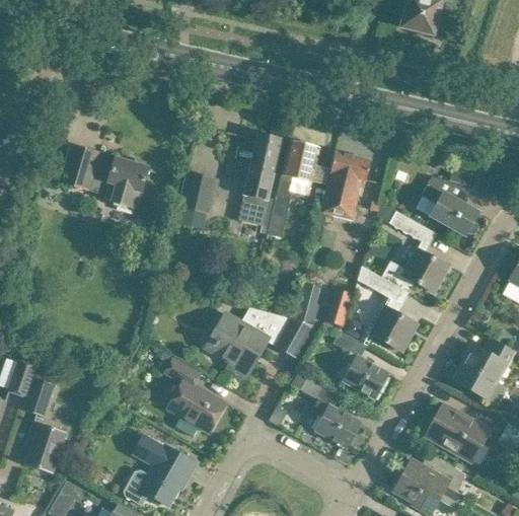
[(404,9),(400,25),(433,33),(437,14),(440,0),(402,0),(400,8),(404,9)]
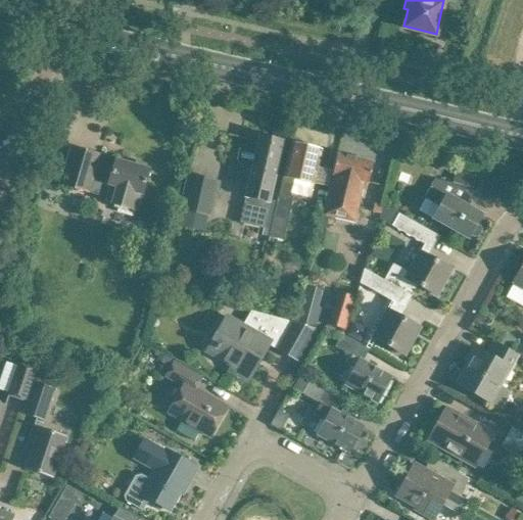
[(240,221),(270,228),(277,199),(269,198),(278,158),(282,139),(259,134),(256,148),(243,145),(239,147),(237,157),(239,161),(252,164),(248,184),(240,221)]
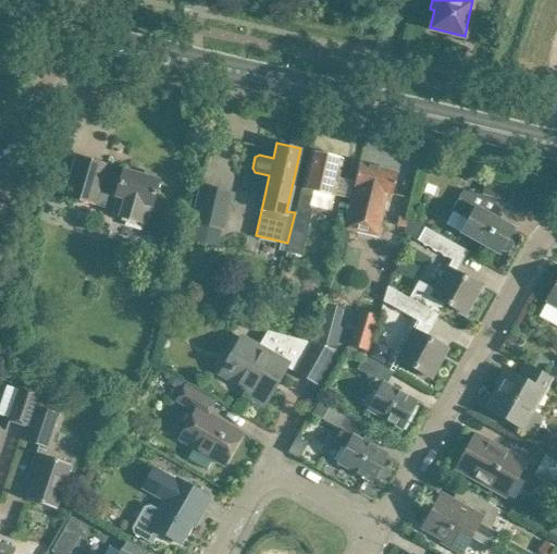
[(295,212),(287,243),(286,250),(301,254),(312,207),(309,207),(313,189),(335,194),(337,179),(343,158),(309,150),(295,212)]
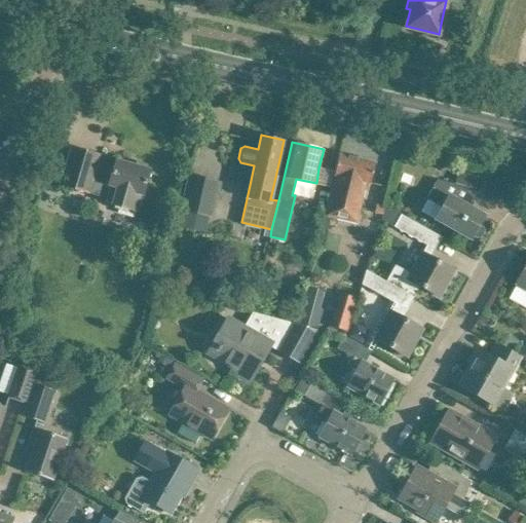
[(100,153),(70,145),(59,184),(106,197),(105,200),(138,210),(144,188),(149,167),(116,158),(111,178),(110,184),(92,179),(100,153)]
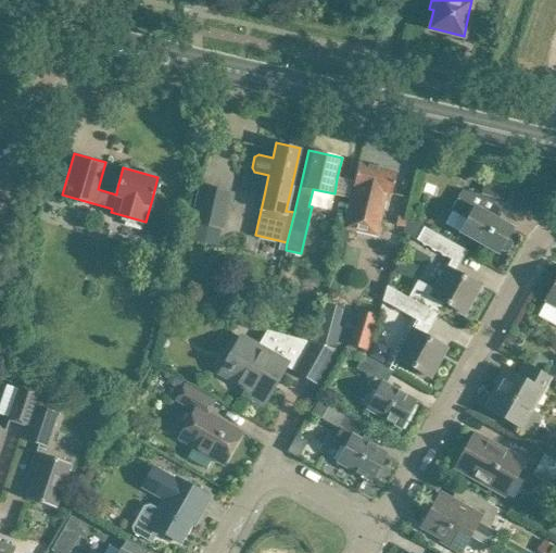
[(387,192),(391,193),(396,171),(358,161),(345,218),(343,227),(367,233),(370,223),(380,225),(387,192)]
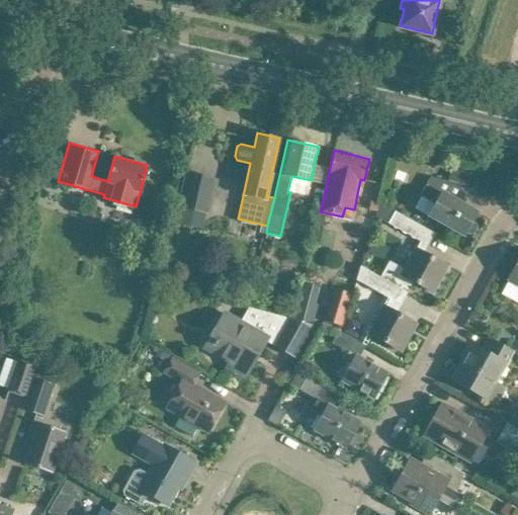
[(450,168),(447,179),(471,185),(473,173),(460,170),(450,168)]
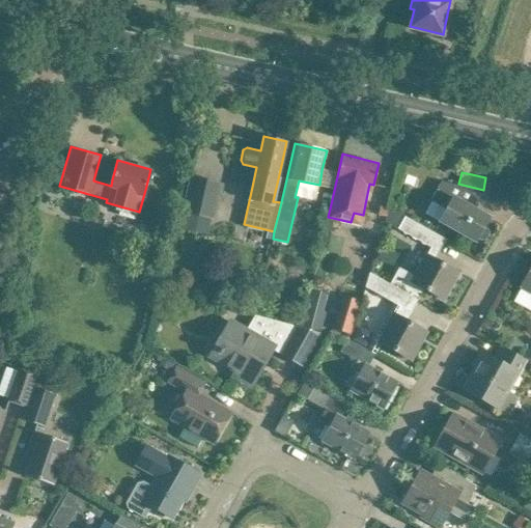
[(224,183),(190,174),(182,211),(215,219),(224,183)]
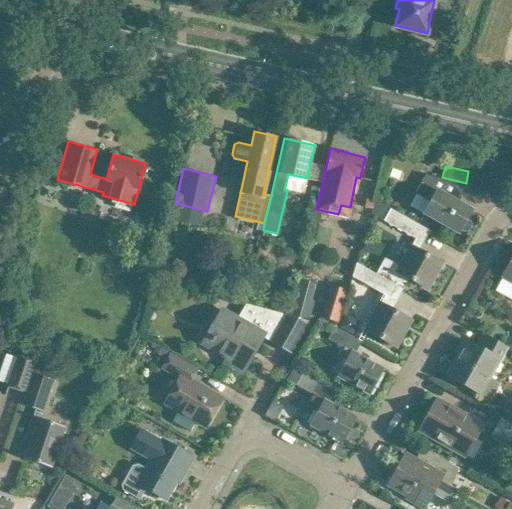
[(466,183),(442,177),(425,173),(413,193),(430,202),(424,212),(459,231),(471,208),(458,201),(465,186),(467,183),(466,183)]
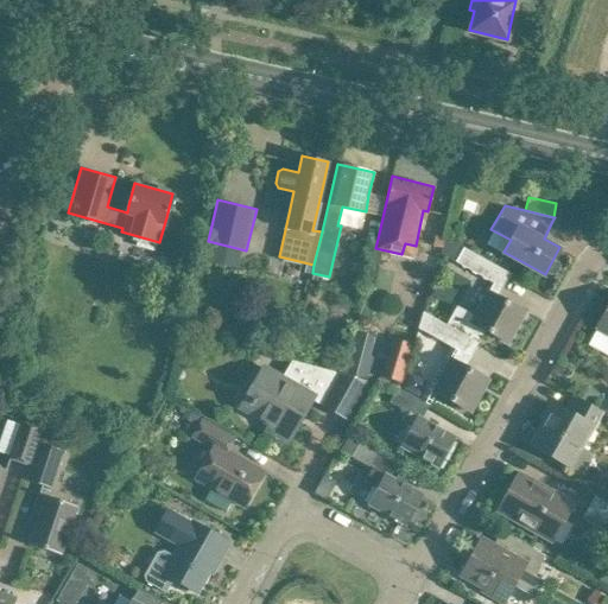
[(511,272),(445,235),(439,250),(493,283),(473,315),(455,304),(445,322),(470,336),(477,341),(485,344),(492,331),(507,339),(524,310),(499,297),(511,272)]
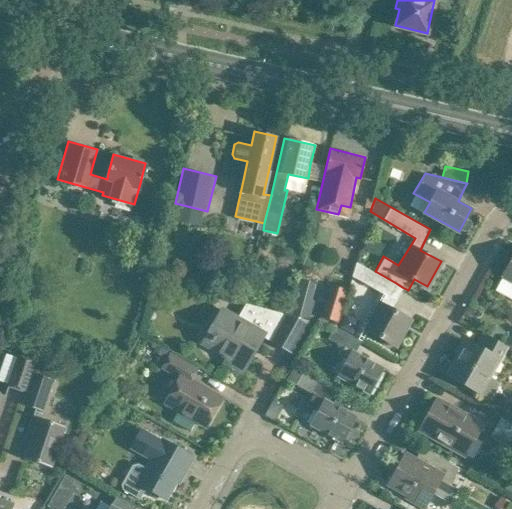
[(511,253),(500,275),(511,281),(511,253)]
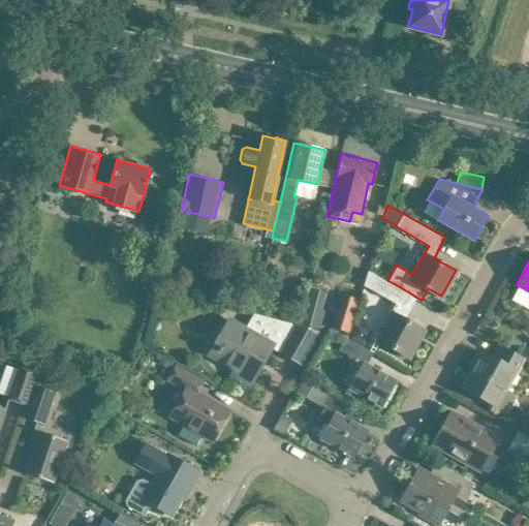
[(409,292),(375,274),(369,270),(364,284),(368,286),(397,303),(376,339),(408,357),(424,329),(404,318),(415,297),(409,292)]
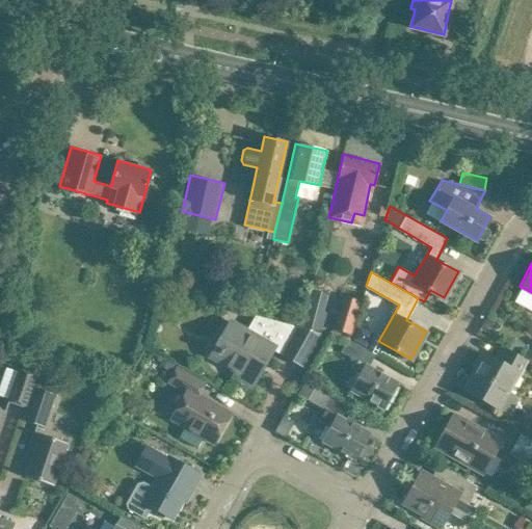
[(342,295),(333,327),(352,333),(361,300),(342,295)]
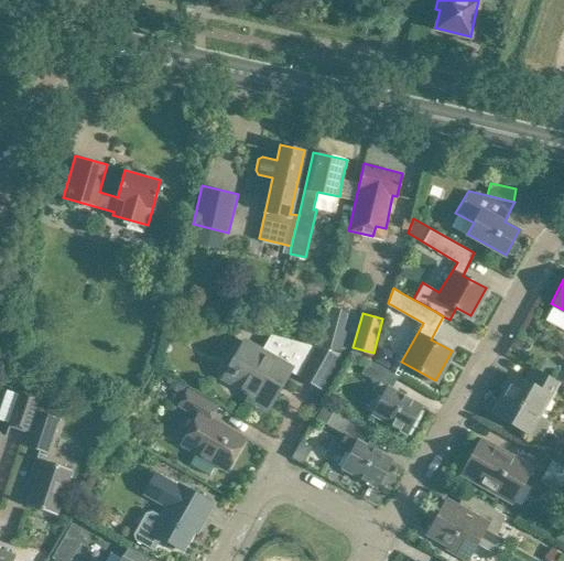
[(308,379),(326,349),(308,343),(271,334),(263,347),(246,337),(235,356),(224,375),(245,387),(252,391),(249,397),(267,407),(289,368),(293,370),(308,379)]
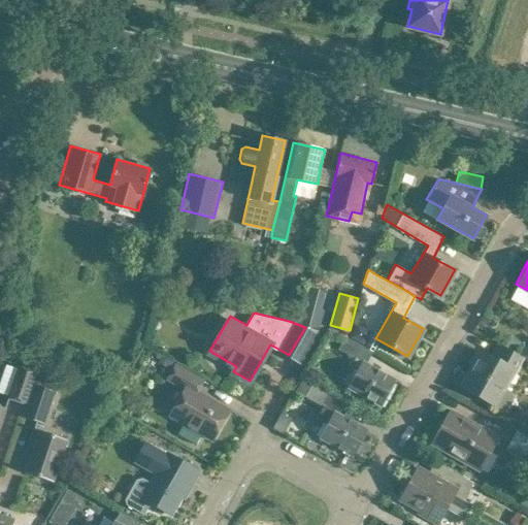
[(305,327),(289,355),(302,362),(320,332),(305,327)]
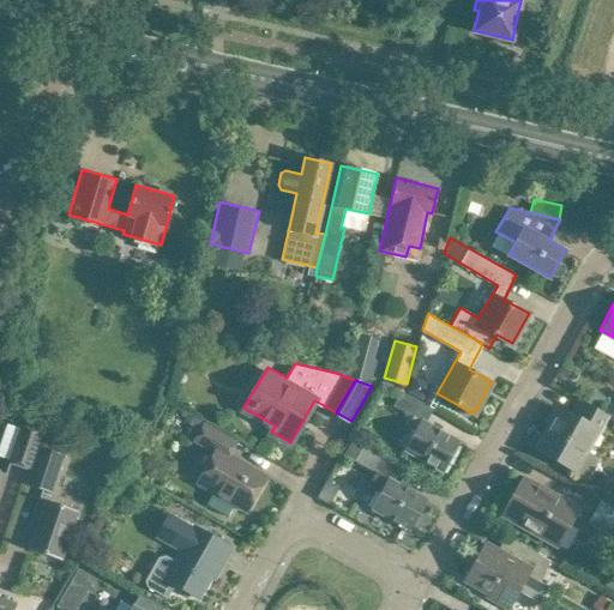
[(425,403),(408,393),(401,392),(393,404),(413,415),(405,428),(415,433),(405,450),(421,458),(441,470),(459,440),(426,421),(433,408),(425,403)]
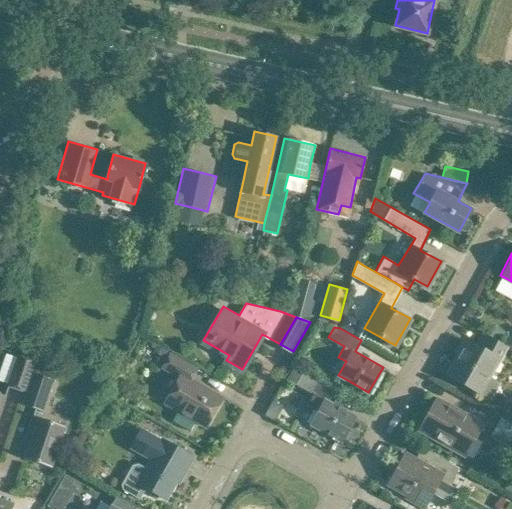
[(504,346),(493,340),(482,334),(476,345),(466,339),(463,344),(465,345),(449,374),(479,391),(504,346)]
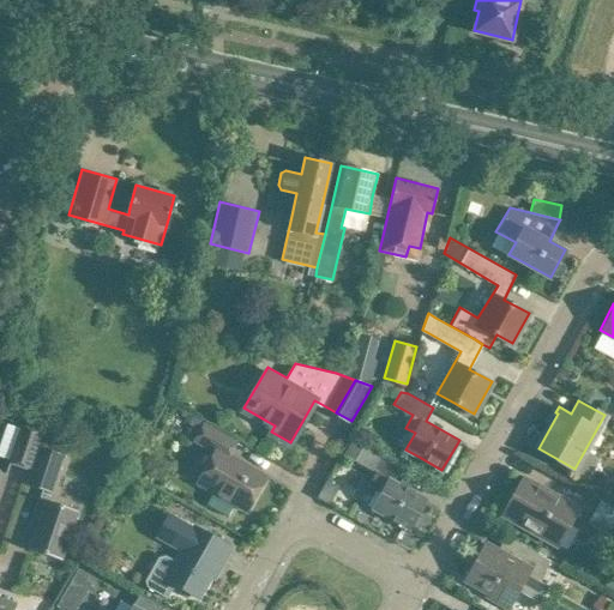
[(187,411),(184,417),(194,424),(198,417),(187,411)]
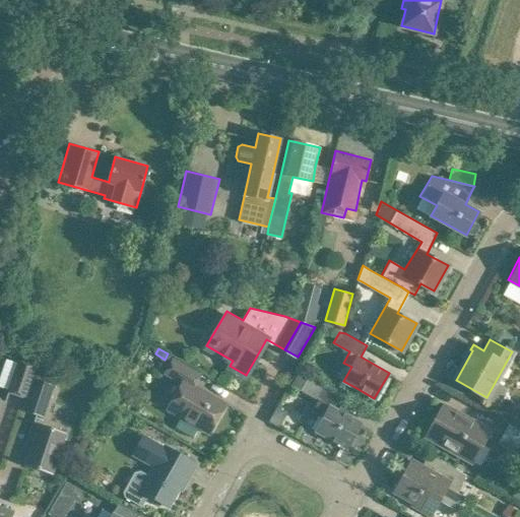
[(200,373),(174,358),(166,373),(185,384),(170,410),(181,416),(179,422),(195,432),(198,427),(208,432),(225,402),(194,384),(200,373)]
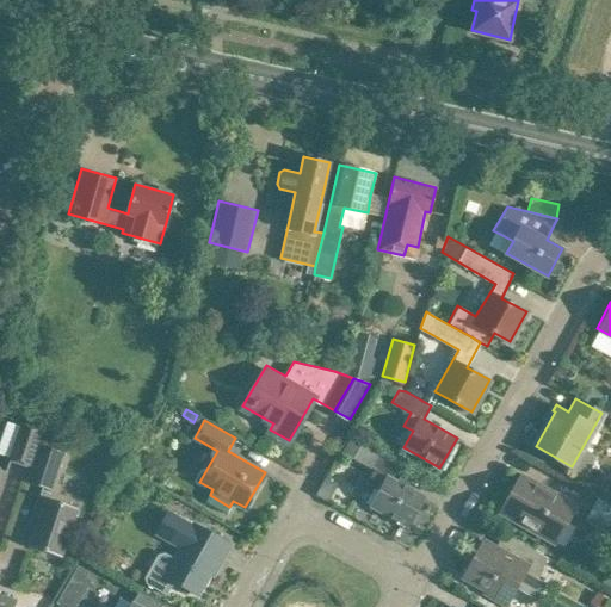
[(30,465),(42,429),(20,422),(8,458),(30,465)]
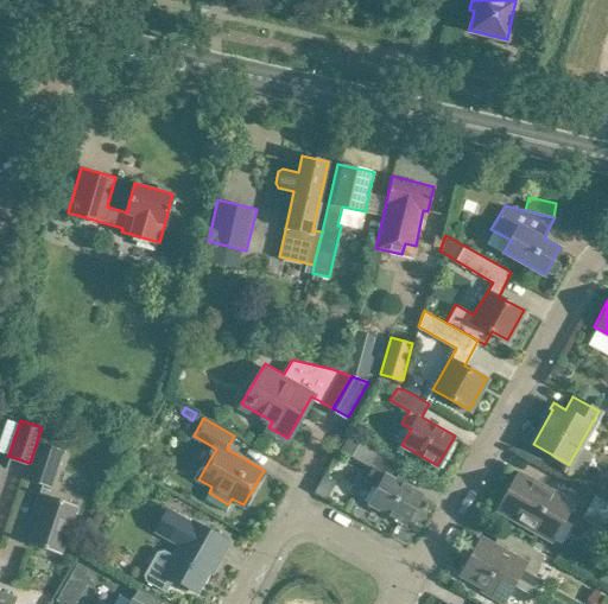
[(42,427),(30,463),(31,463),(26,478),(50,488),(64,449),(38,440),(42,427)]
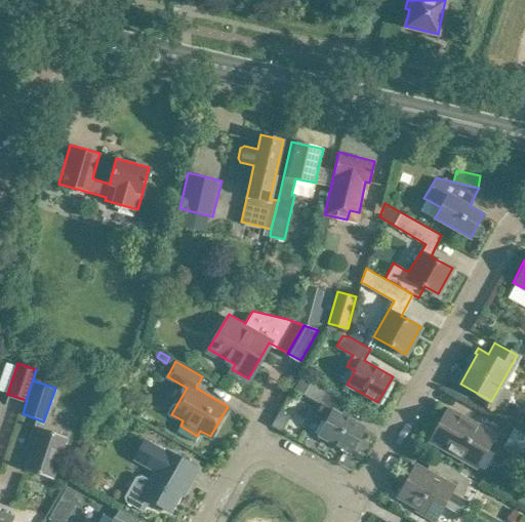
[(304,393),(321,403),(315,414),(326,420),(318,435),(350,452),(364,426),(335,410),(342,399),(311,380),(304,393)]
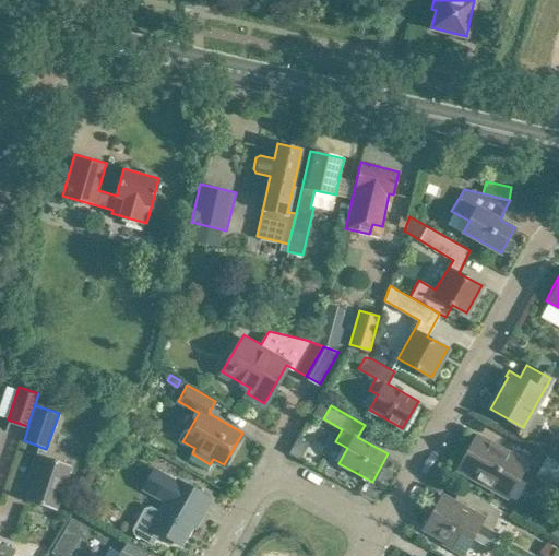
[(508,497),(527,462),(476,434),(456,469),(508,497)]
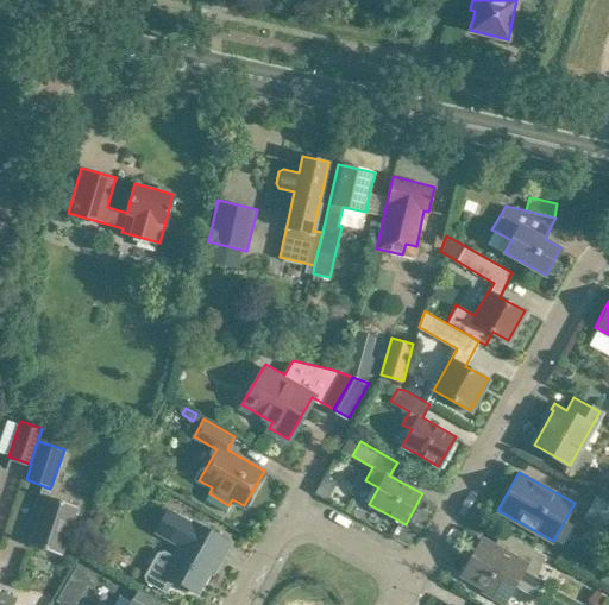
[(77,505),(38,492),(32,511),(37,514),(27,543),(60,554),(77,505)]
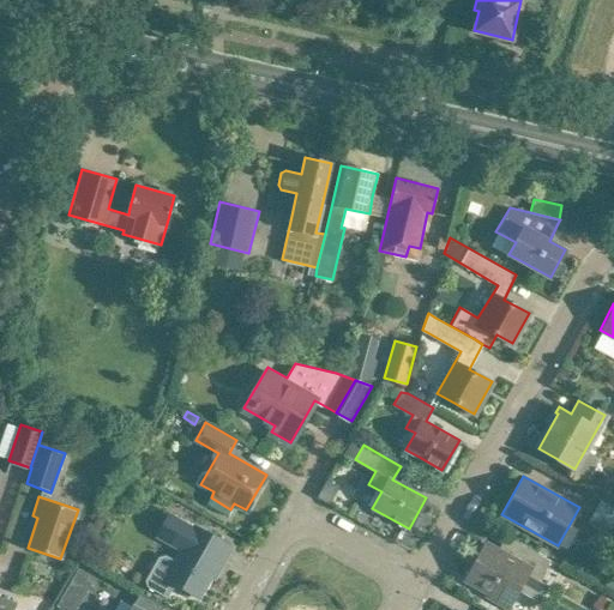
[(613,537),(613,507),(600,500),(588,523),(613,537)]
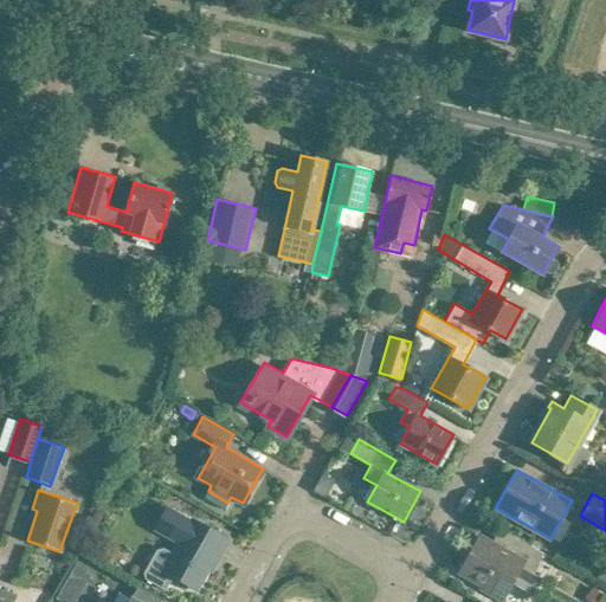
[(207,528),(193,518),(192,520),(167,506),(155,528),(180,542),(173,552),(163,548),(156,549),(143,573),(146,578),(166,589),(173,576),(195,589),(213,558),(217,560),(229,538),(207,528)]
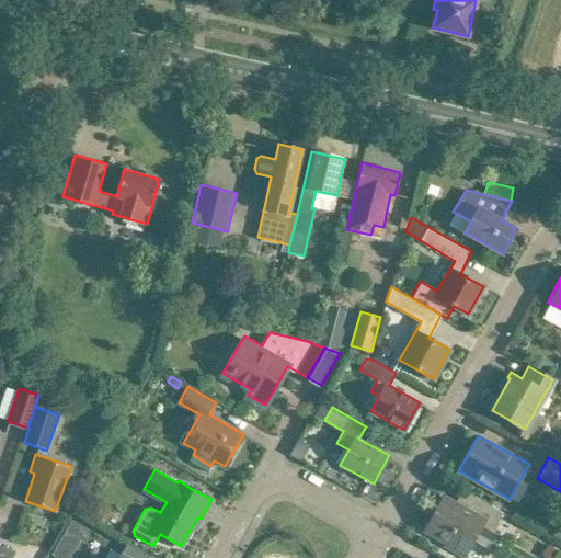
[(504,512),(474,494),(464,488),(456,502),(444,496),(425,530),(445,541),(443,545),(464,556),(473,539),(493,550),(501,536),(493,532),(504,512)]
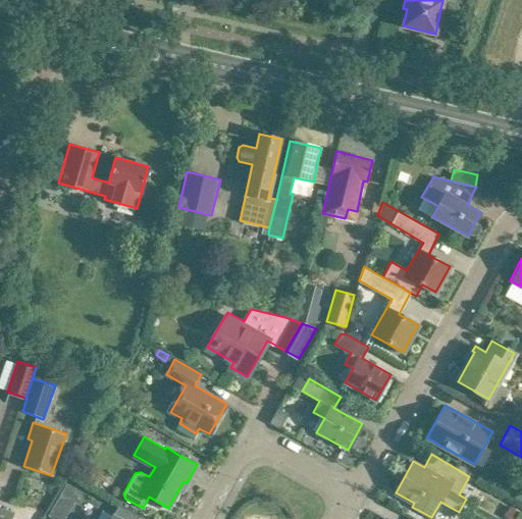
[(66,482),(48,515),(55,518),(63,518),(79,495),(72,491),(75,487),(66,482)]
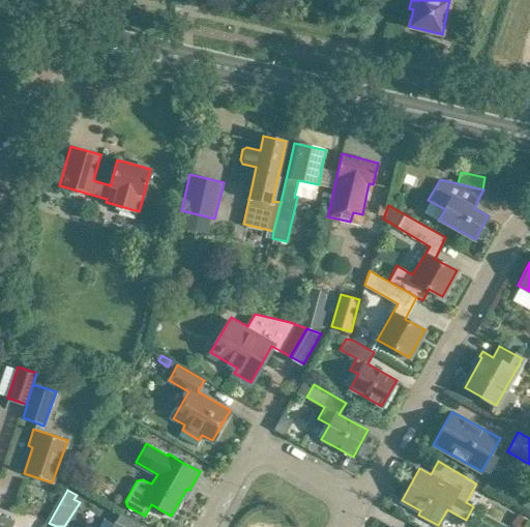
[(140,526),(142,524),(121,511),(115,522),(118,523),(115,526),(140,526)]
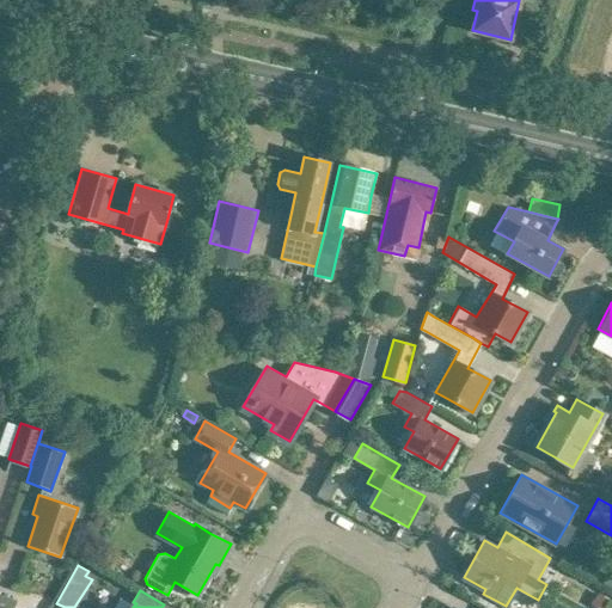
[(598,590),(592,601),(604,607),(610,597),(598,590)]
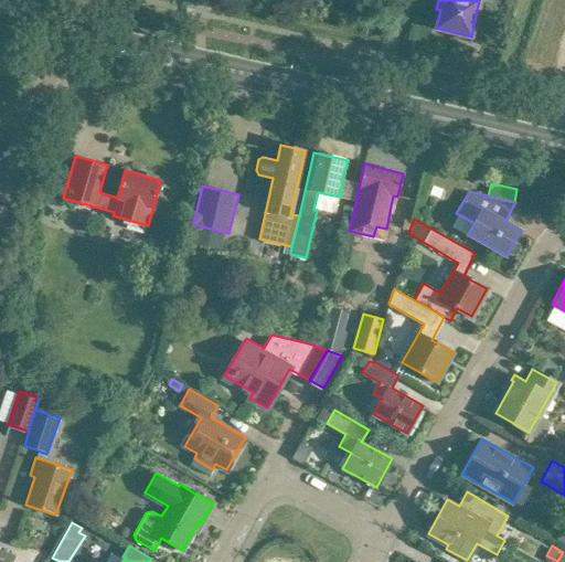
[(0,561),(11,561),(14,554),(0,549),(0,561)]
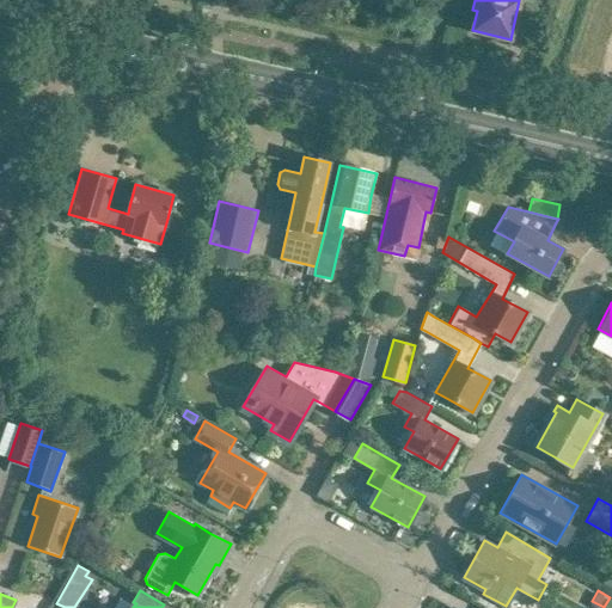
[(38,595),(34,607),(44,607),(48,599),(38,595)]
